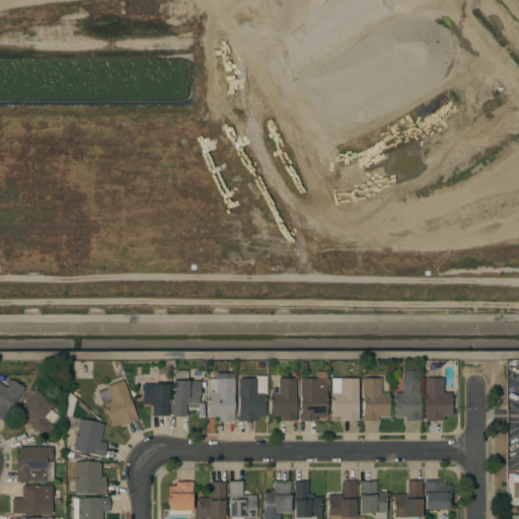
[(172,370),(187,370),(187,380),(200,381),(199,403),(186,402),(184,418),(171,418),(172,370)]
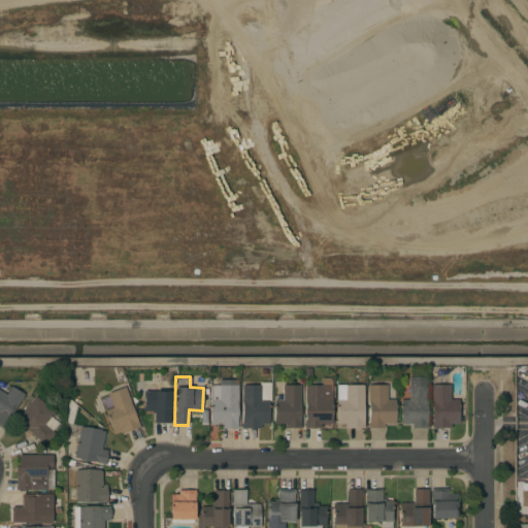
[(332,424),(320,424),(320,426),(321,426),(321,428),(304,428),(304,426),(305,426),(304,385),(322,385),(322,378),(331,377),(332,424)]
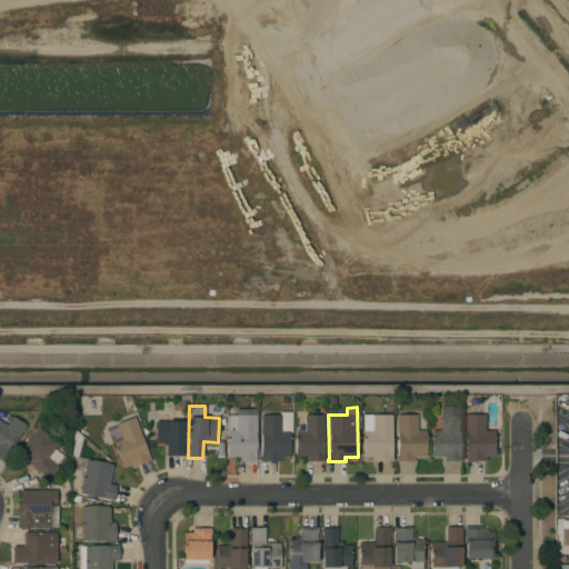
[(460,461),(443,461),(443,457),(431,457),(430,430),(440,430),(440,407),(460,407),(460,461)]
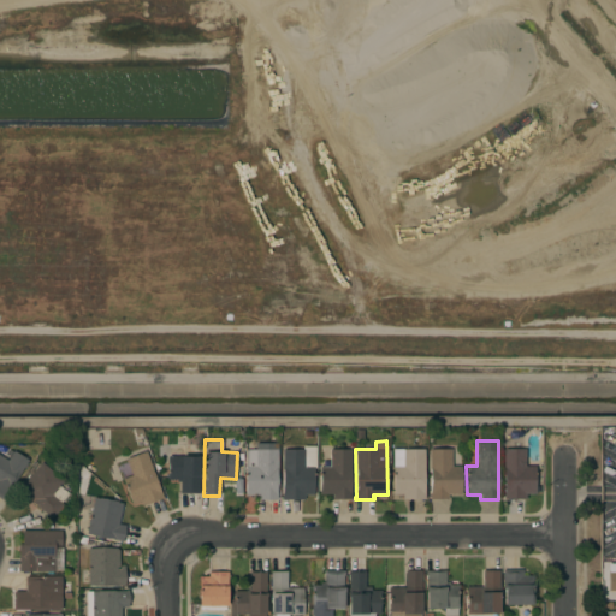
[(3,501),(0,498),(0,443),(28,460),(3,501)]
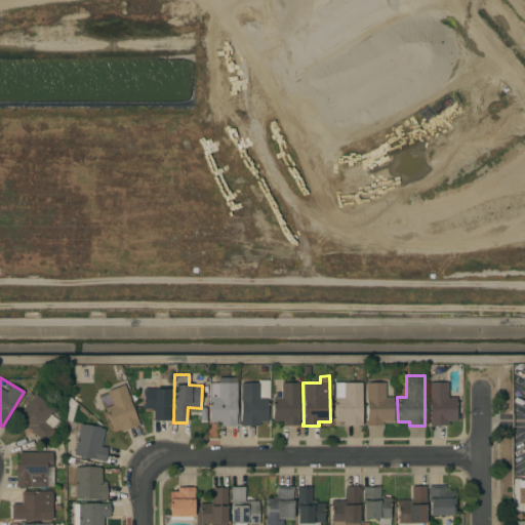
[(236,377),(236,399),(235,423),(236,425),(236,426),(219,426),(219,421),(208,421),(208,384),(217,384),(217,377),(236,377)]
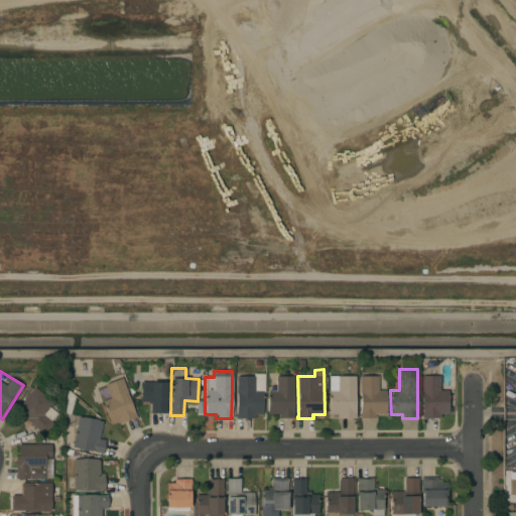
[(161,373),(161,376),(166,376),(166,413),(150,413),(150,403),(148,403),(148,401),(139,402),(139,397),(141,397),(141,389),(136,389),(136,383),(131,383),(131,373),(161,373)]
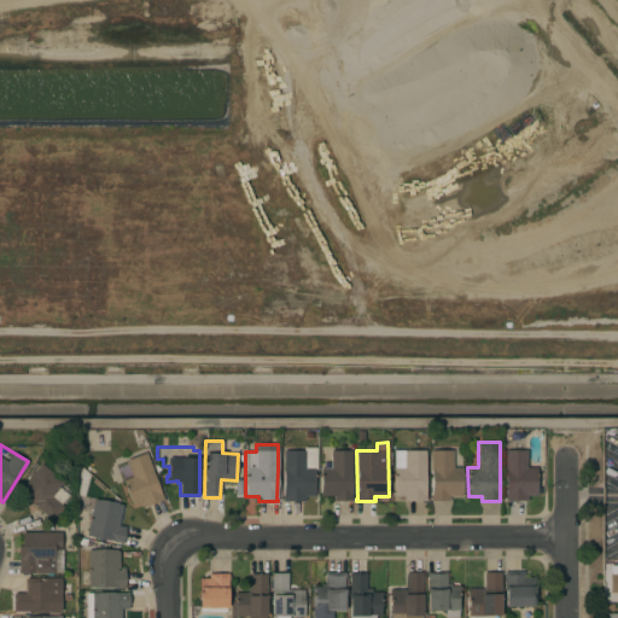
[(281,450),(303,450),(303,448),(315,448),(315,470),(314,470),(314,496),(304,496),(304,501),(283,501),(281,450)]
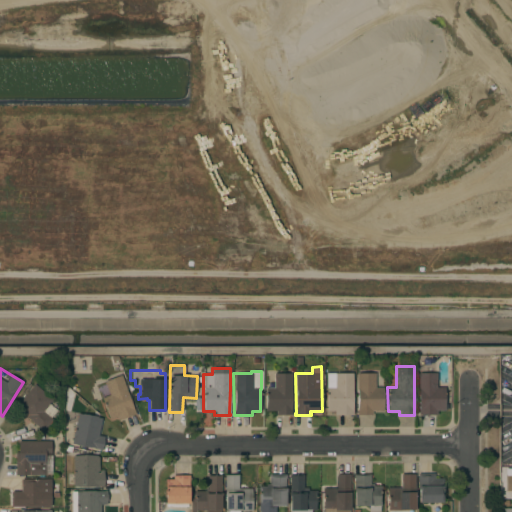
[(291,413),(292,413),(292,415),(276,415),(276,411),(265,411),(265,388),(273,388),(273,373),(291,373),(291,413)]
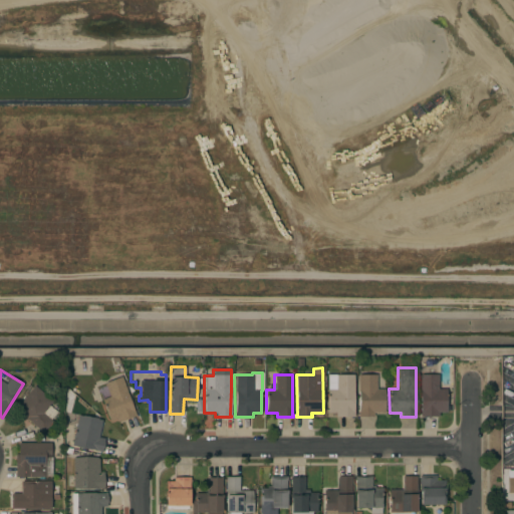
[(354,417),(335,417),(335,413),(327,413),(327,374),(353,374),(354,417)]
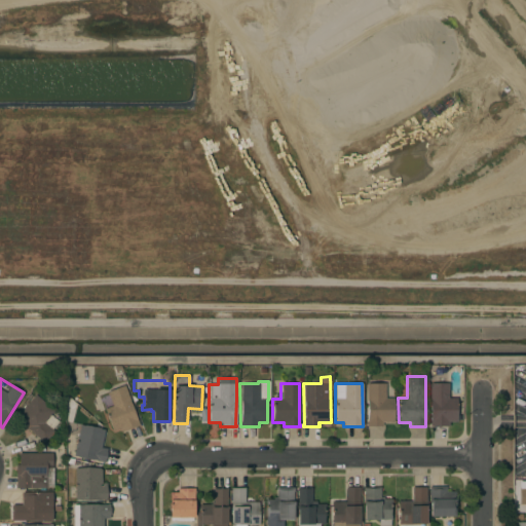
[(367,383),(385,383),(385,398),(393,398),(393,422),(382,422),(382,426),(367,426),(367,383)]
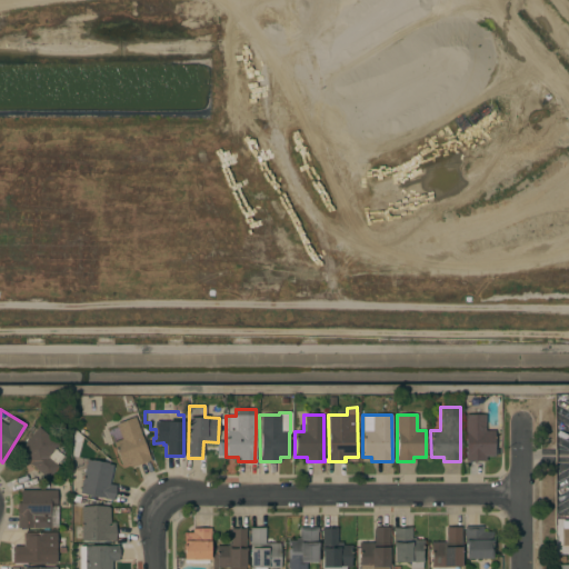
[(465,456),(466,456),(466,433),(465,433),(465,415),(485,415),(485,430),(493,430),(493,457),(486,457),(486,461),(465,461),(465,456)]
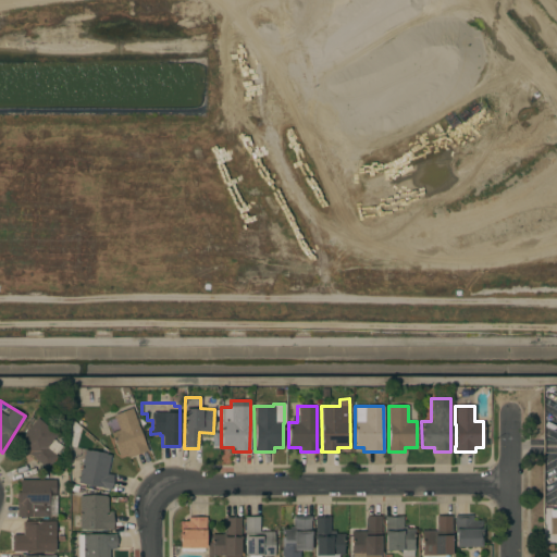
[(147,450),(128,458),(126,454),(119,456),(110,433),(119,430),(112,415),(131,408),(147,450)]
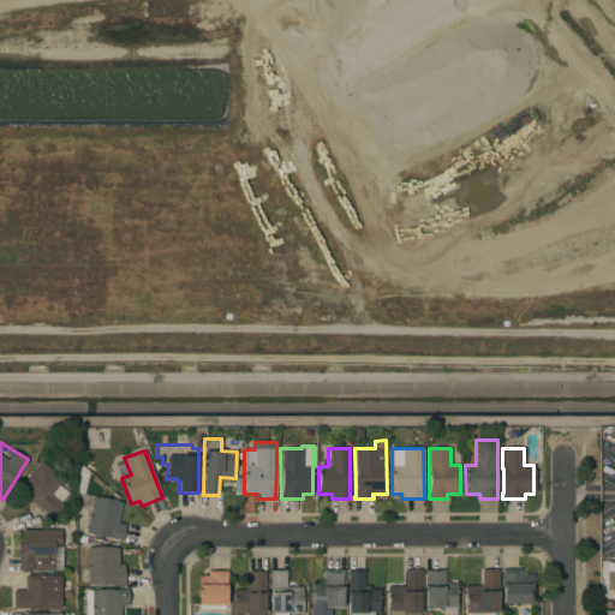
[(51,518),(18,489),(41,461),(63,481),(59,485),(69,493),(60,502),(63,503),(51,518)]
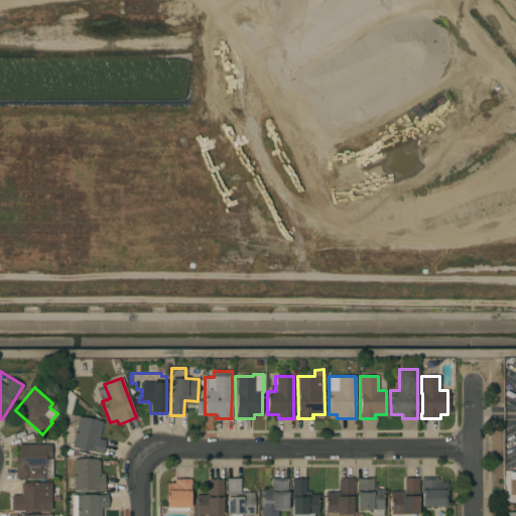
[(79,416),(83,417),(97,420),(102,421),(99,438),(105,440),(104,443),(105,444),(103,450),(102,455),(99,454),(100,454),(72,447),(79,416)]
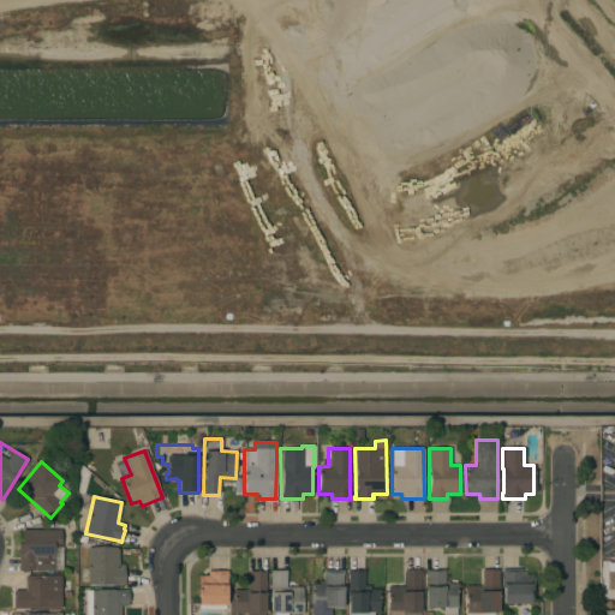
[(60,530),(61,548),(61,569),(54,569),(54,571),(34,571),(18,571),(18,543),(22,543),(22,530),(60,530)]
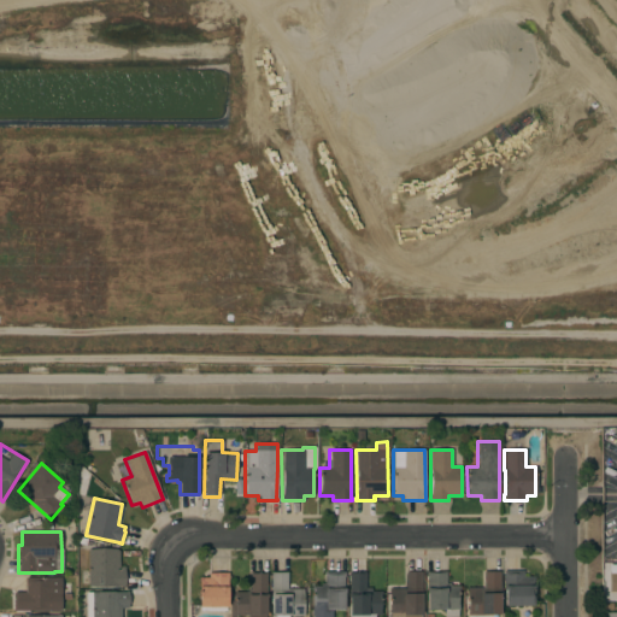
[(88,550),(117,550),(117,551),(118,551),(118,568),(117,568),(117,570),(121,570),(121,566),(124,566),(124,587),(122,587),(122,586),(88,586),(88,550)]
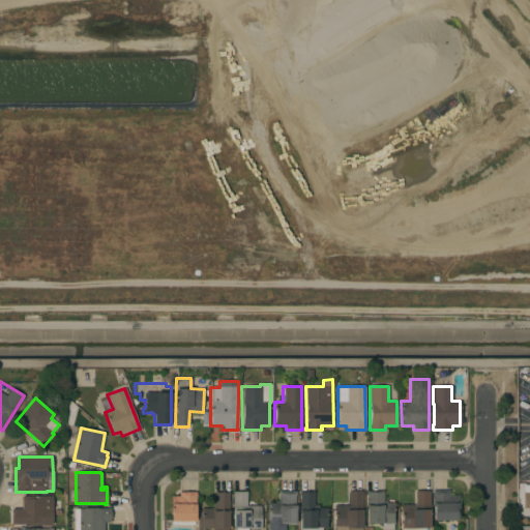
[(529,507),(524,507),(523,489),(520,489),(520,483),(529,482),(529,507)]
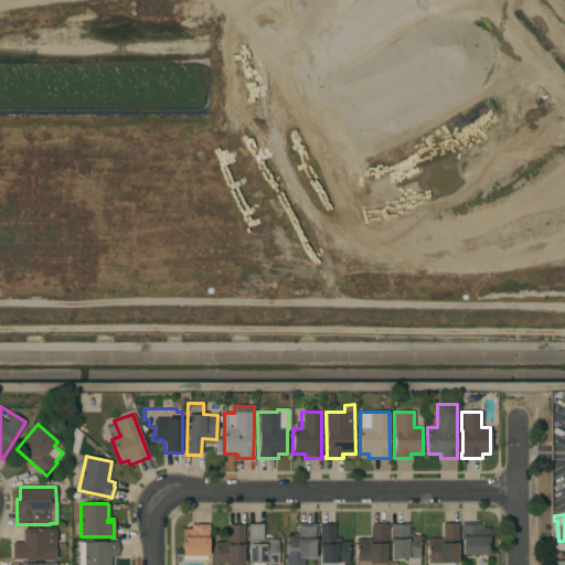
[(462,555),(462,540),(461,540),(461,523),(479,522),(479,529),(488,528),(489,554),(462,555)]
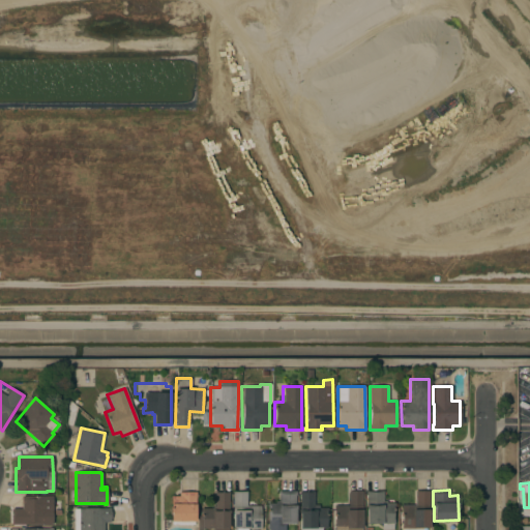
[(267,529),(268,508),(267,508),(267,503),(275,503),(275,501),(278,501),(278,491),(296,491),(296,496),(295,496),(295,524),(285,524),(285,529),(267,529)]
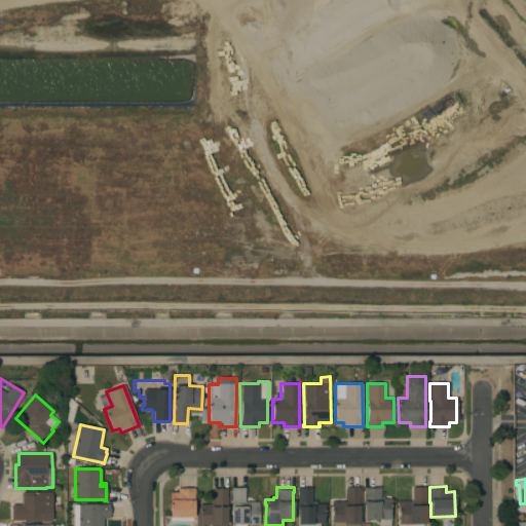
[(298,525),(298,497),(297,497),(297,490),(296,490),(297,487),(311,488),(311,503),(325,503),(325,505),(324,505),(324,525),(312,525),(298,525)]
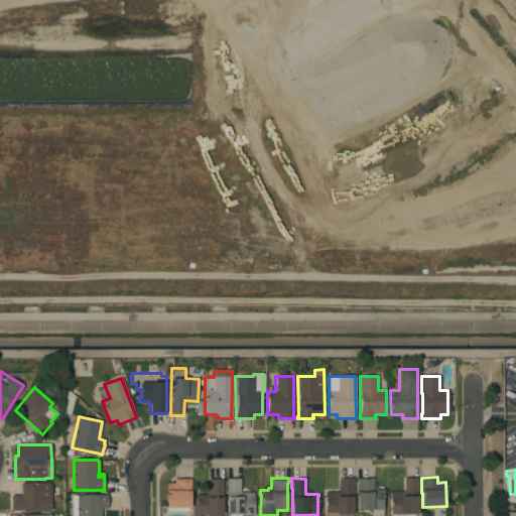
[(353,515),(326,515),(326,492),(339,492),(339,478),(353,478),(353,515)]
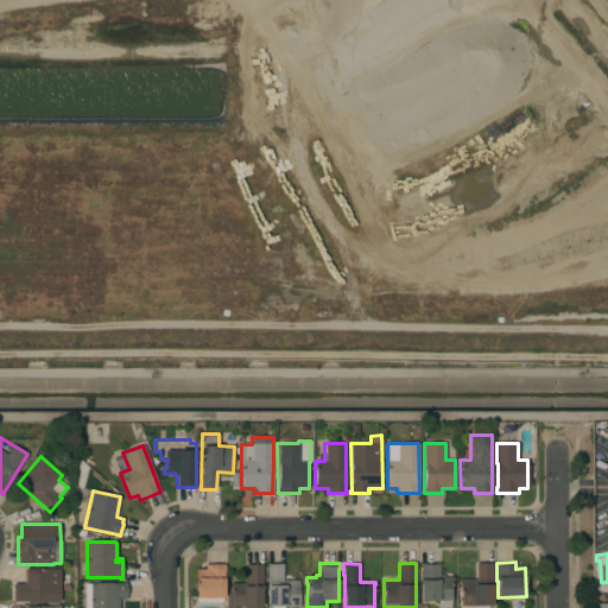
[(439,563),(439,575),(443,575),(443,577),(453,577),(453,581),(451,581),(451,607),(438,607),(438,601),(419,601),(419,563),(439,563)]
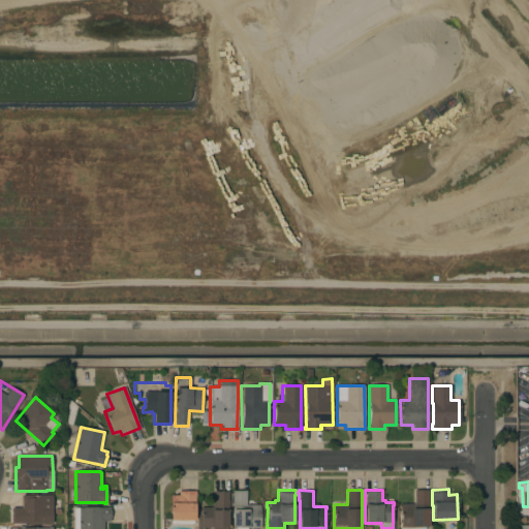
[(429,490),(428,527),(401,527),(401,504),(414,504),(414,490),(429,490)]
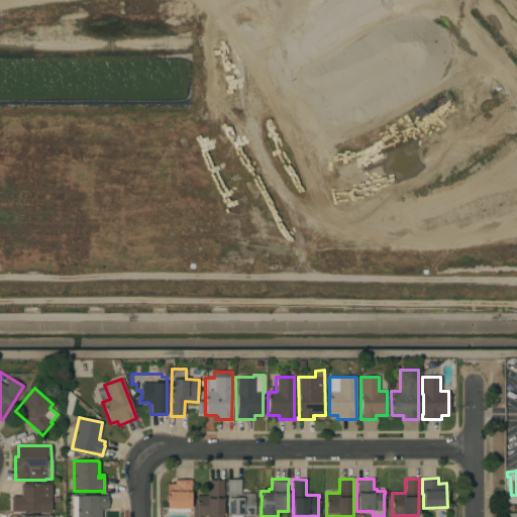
[(190,509),(167,509),(167,484),(175,484),(175,480),(191,480),(190,509)]
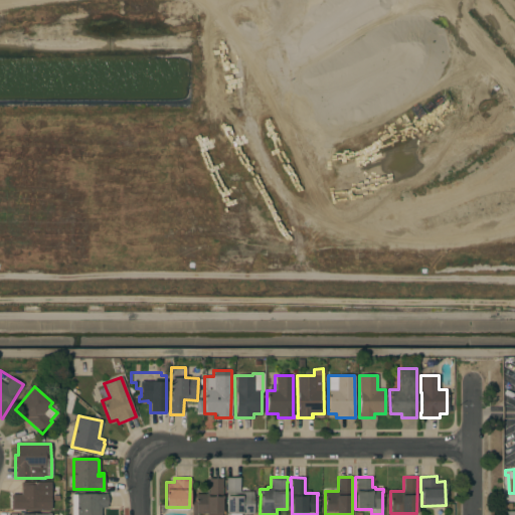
[(221,514),(207,514),(196,513),(196,514),(192,514),(192,502),(196,502),(196,494),(206,494),(206,492),(208,492),(208,478),(222,478),(221,514)]
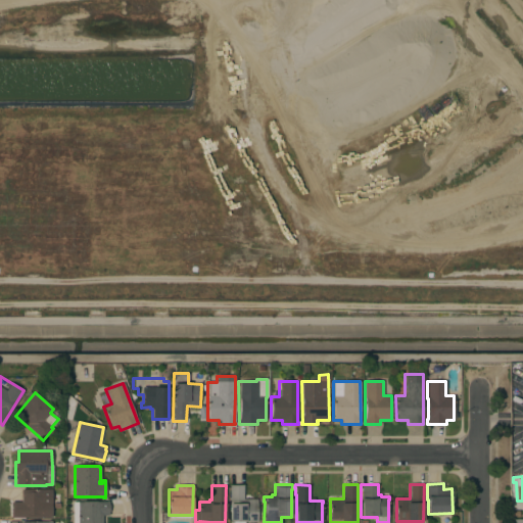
[(257,522),(244,522),(233,522),(230,522),(230,485),(243,485),(243,498),(257,498),(257,522)]
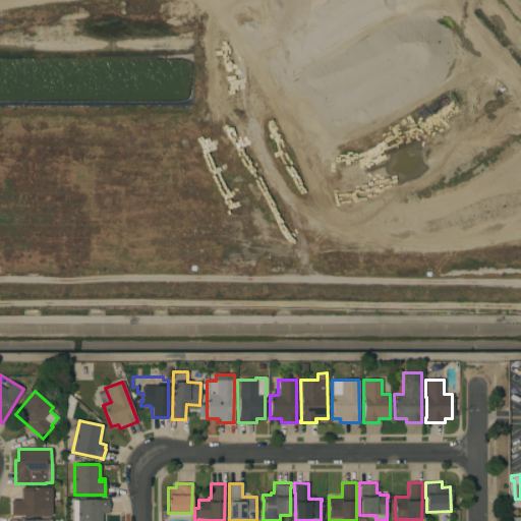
[(11,516),(11,500),(21,500),(21,487),(42,487),(42,501),(51,501),(51,516),(11,516)]
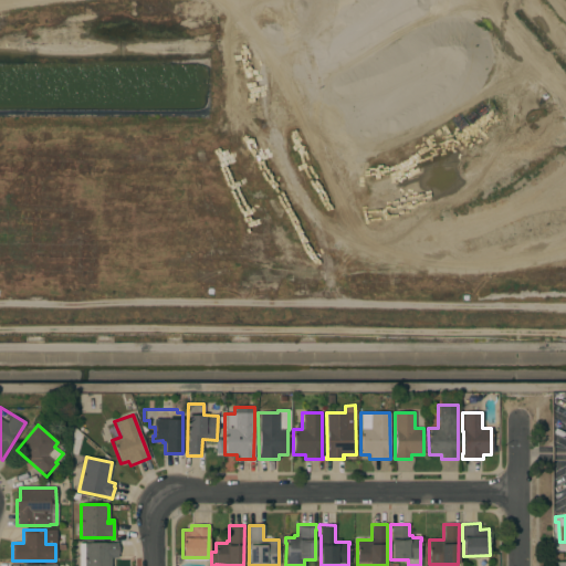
[(84,565),(84,543),(88,543),(105,543),(115,543),(117,543),(117,546),(118,546),(118,554),(117,554),(117,558),(111,558),(111,565),(84,565)]
